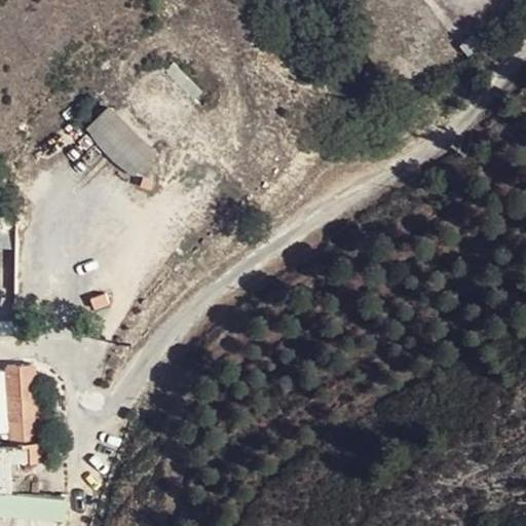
[(154,147),(111,107),(89,130),(133,170),(154,147)]
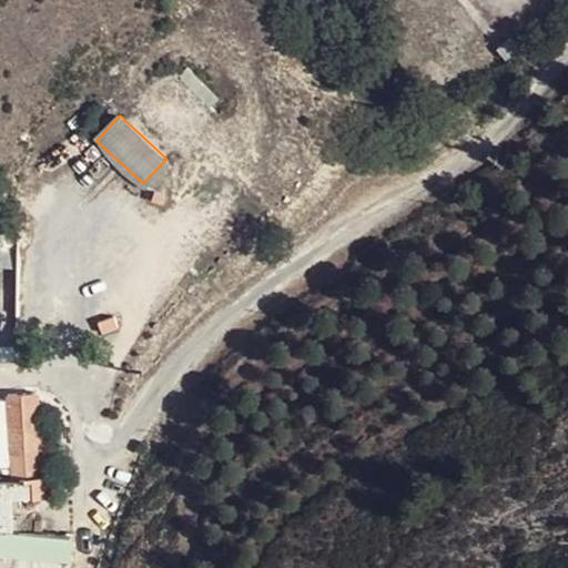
[(0,311),(17,312),(17,253),(0,253),(0,311)]
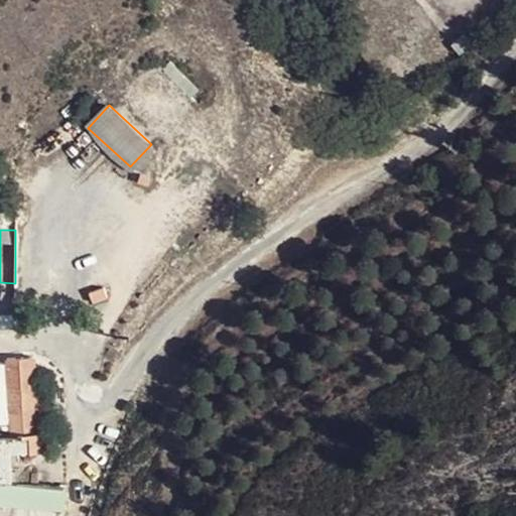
[(103,287),(91,292),(94,300),(106,295),(103,287)]
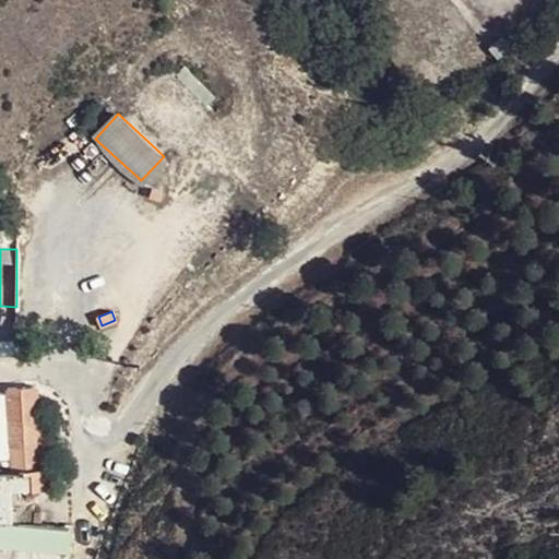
[(37,388),(9,389),(12,471),(40,470),(37,388)]
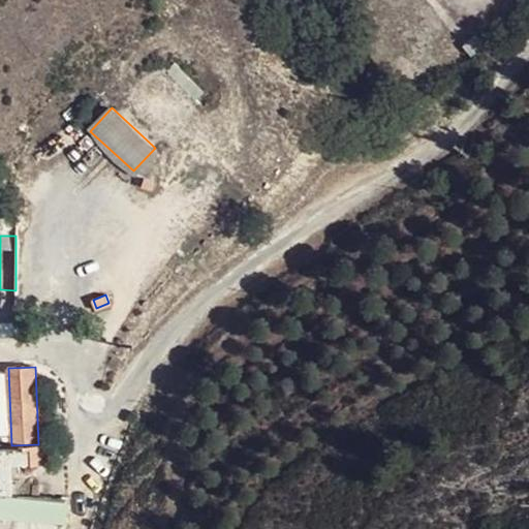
[(0,436),(9,435),(5,370),(0,370),(0,436)]
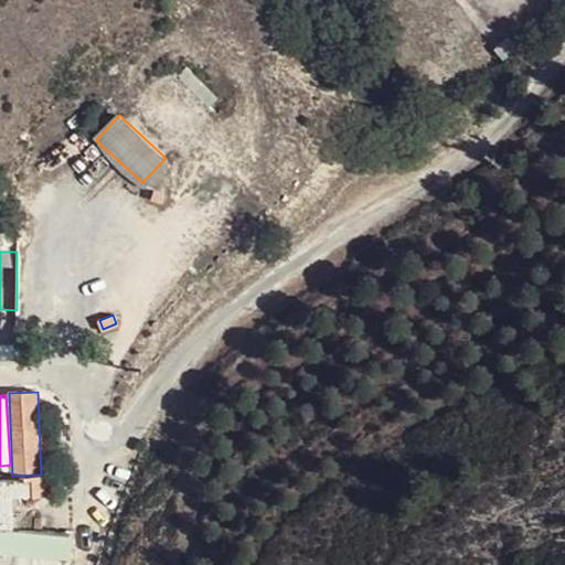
[(64,536),(0,531),(0,556),(62,562),(64,536)]
